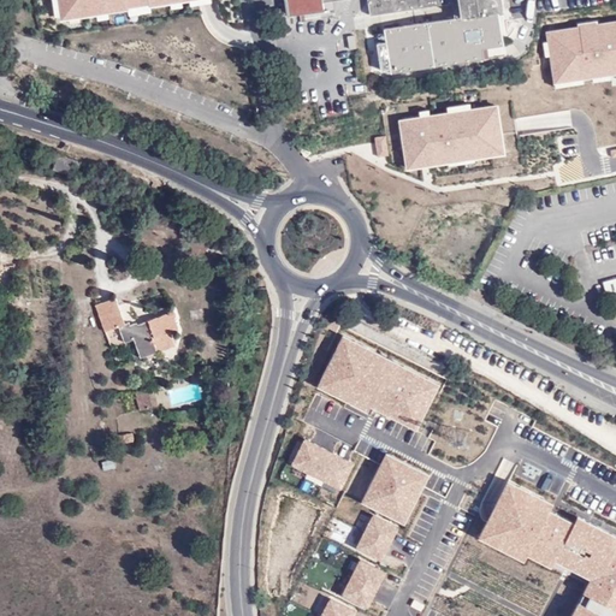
[(59,0),(63,18),(69,17),(69,18),(89,16),(88,13),(98,12),(108,11),(108,12),(129,10),(129,7),(150,4),(150,6),(171,3),(171,1),(176,0),(59,0)]
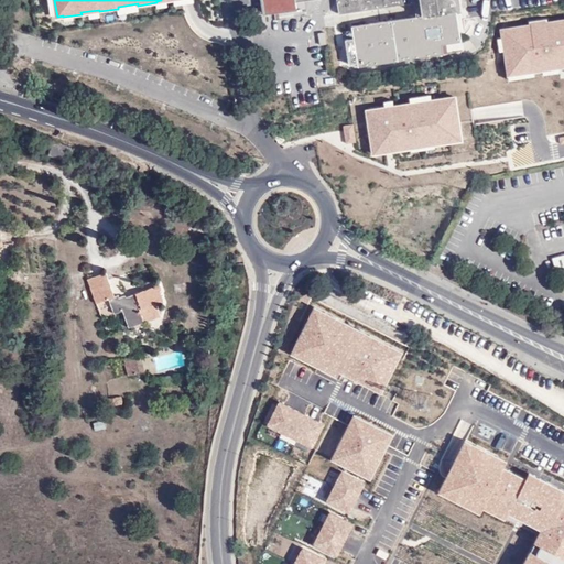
[(264,0),(267,14),(297,9),(296,2),(307,0),(336,0),(339,14),(421,1),(423,15),(351,26),(358,67),(444,54),(443,44),(462,42),(456,10),(462,9),(461,0),(264,0)]
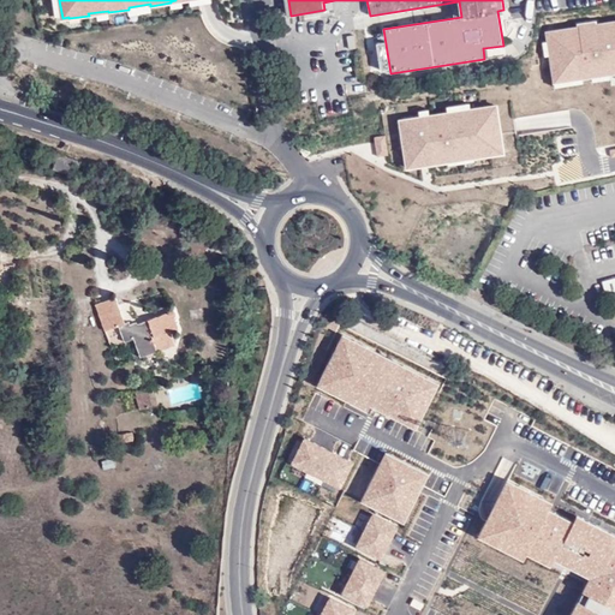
[(129,10),(130,16),(151,12),(150,6),(150,4),(129,7),(129,10)]
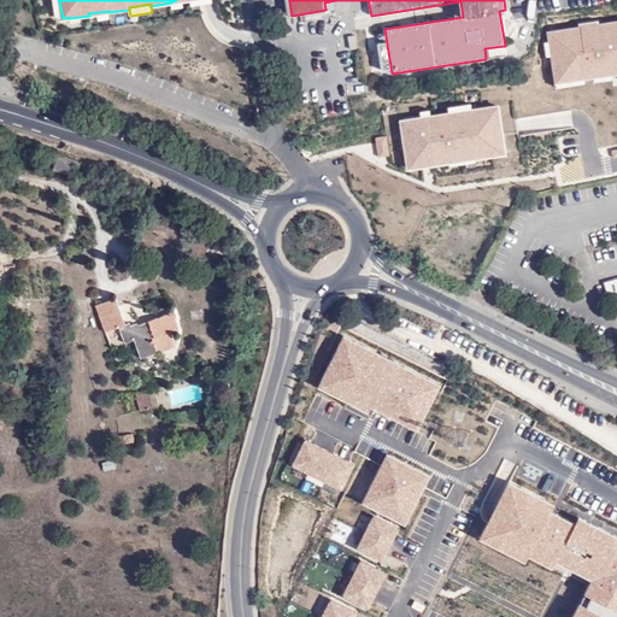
[(283,9),(275,9),(278,29),(286,28),(283,9)]
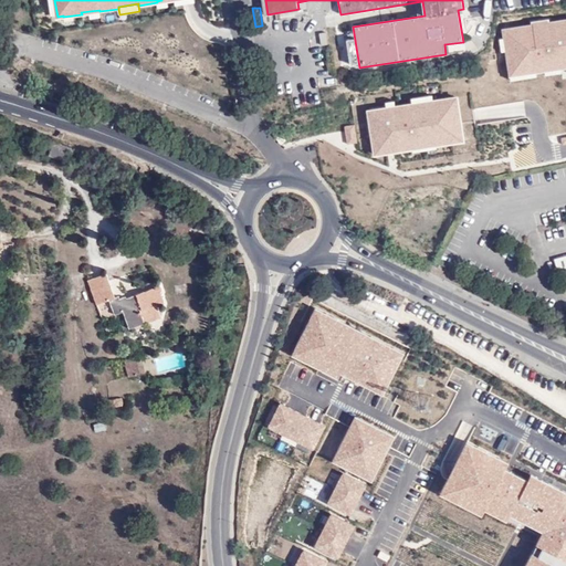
[(565,21),(503,32),(512,81),(565,71),(565,21)]
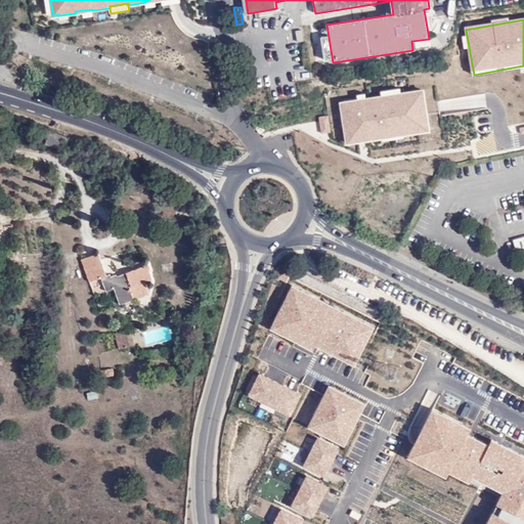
[(424,92),(340,104),(346,145),(363,143),(430,134),(424,92)]
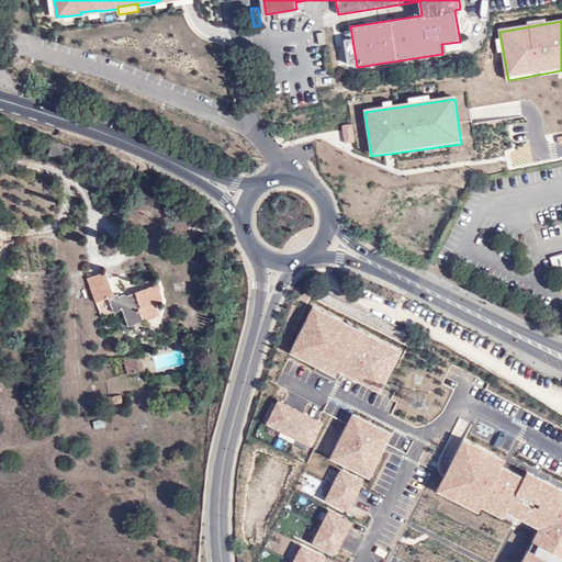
[(344,142),(353,141),(352,124),(343,124),(344,142)]
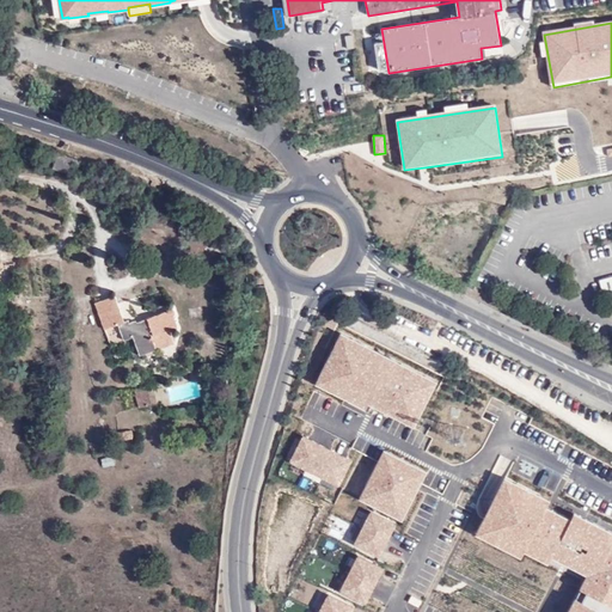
[(611,275),(599,280),(604,295),(611,292),(611,275)]
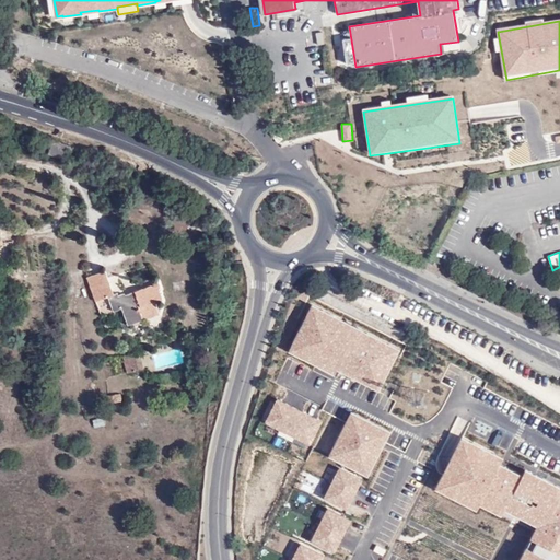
[(112,291),(105,269),(86,276),(95,301),(106,296),(112,311),(120,307),(126,324),(158,312),(154,302),(161,300),(156,288),(159,288),(156,282),(125,293),(124,291),(118,293),(116,290),(112,291)]
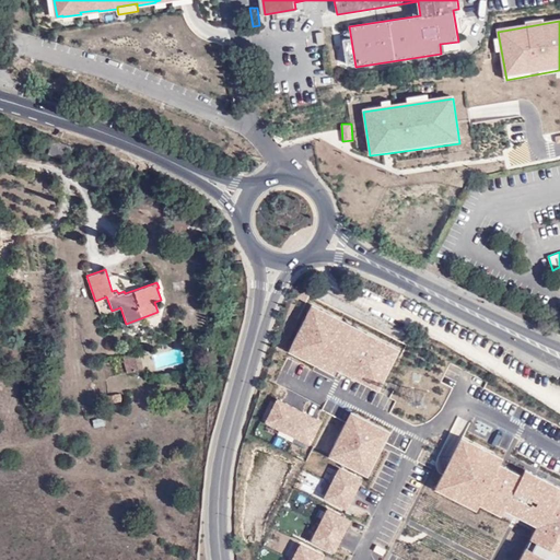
[(323,311),(313,305),(311,311),(321,315),(323,311)]
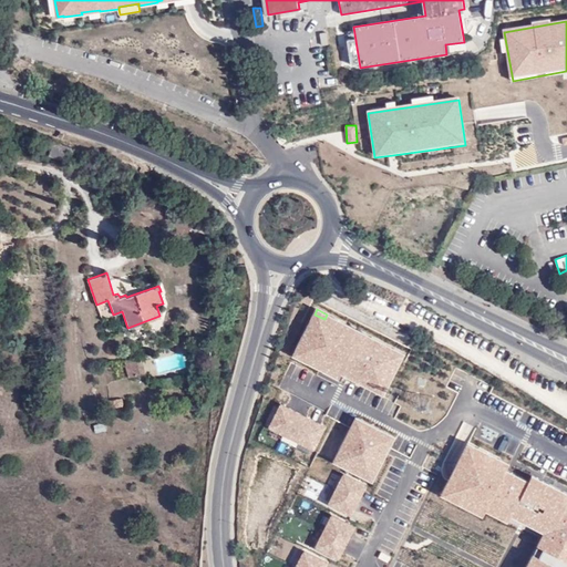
[(325,319),(315,315),(294,354),(306,360),(308,356),(327,366),(325,370),(340,378),(342,373),(348,375),(374,389),(377,384),(387,389),(402,359),(392,354),(394,349),(372,338),(370,342),(351,333),(354,328),(327,315),(325,319)]
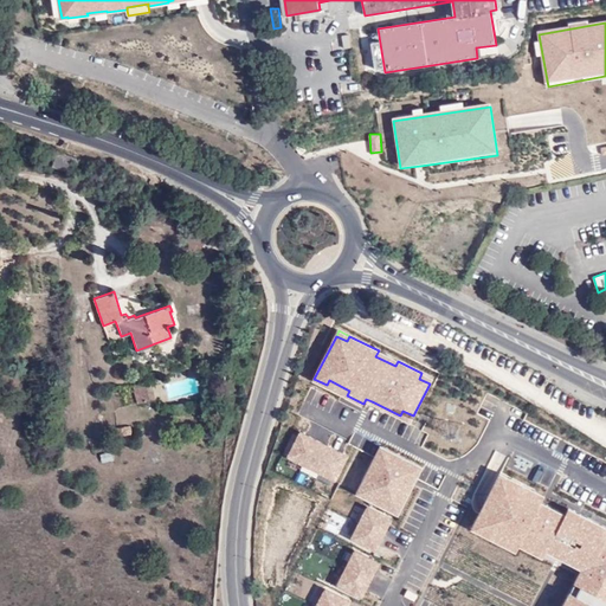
[(398,361),(379,350),(375,356),(395,366),(398,361)]
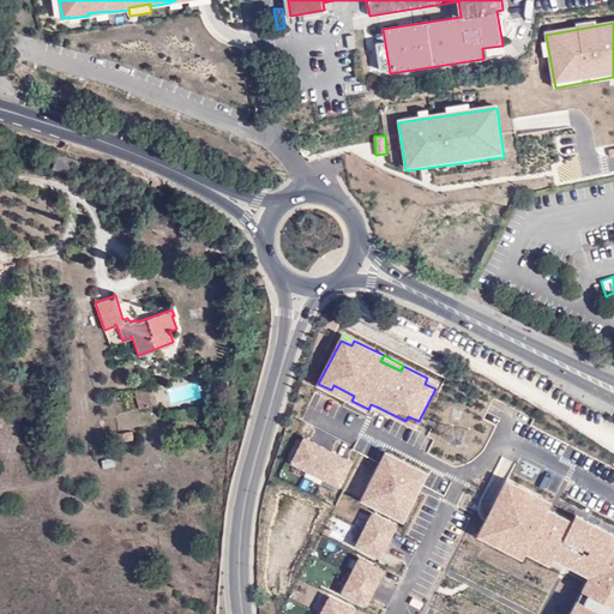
[(435,389),(438,384),(427,378),(425,384),(435,389)]
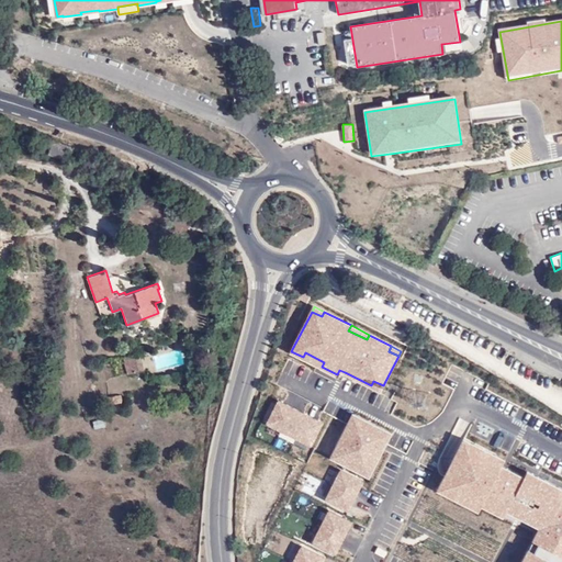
[(144,369),(139,352),(123,356),(126,373),(144,369)]
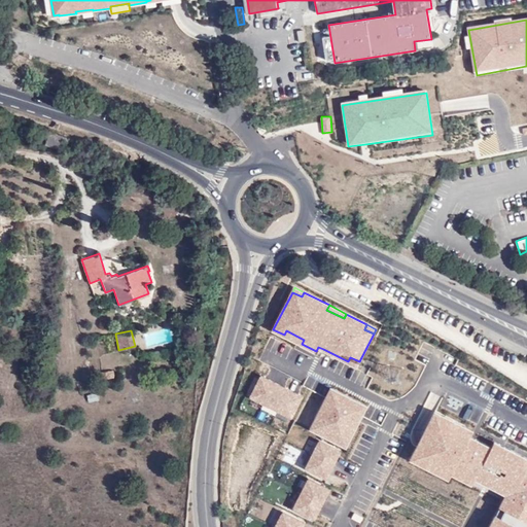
[(286,330),(284,335),(302,344),(304,340),(286,330)]
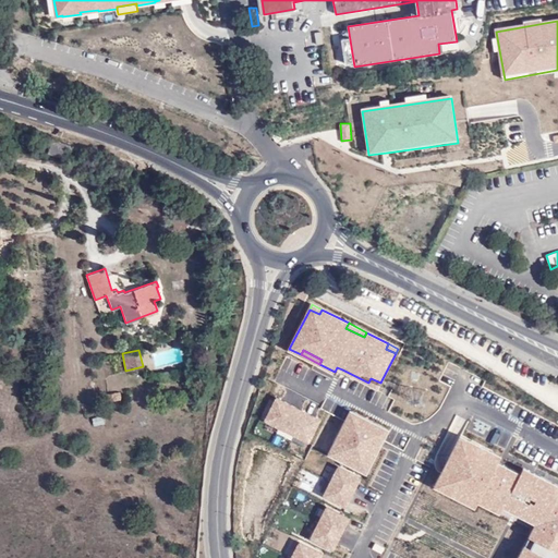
[(409,384),(420,386),(422,372),(411,370),(409,384)]
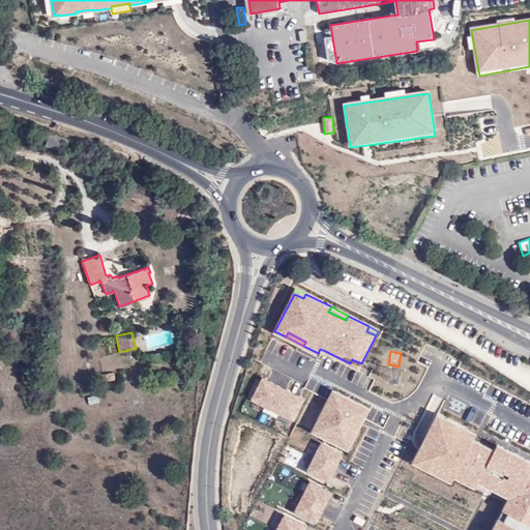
[(350,363),(359,369),(361,363),(352,359),(350,363)]
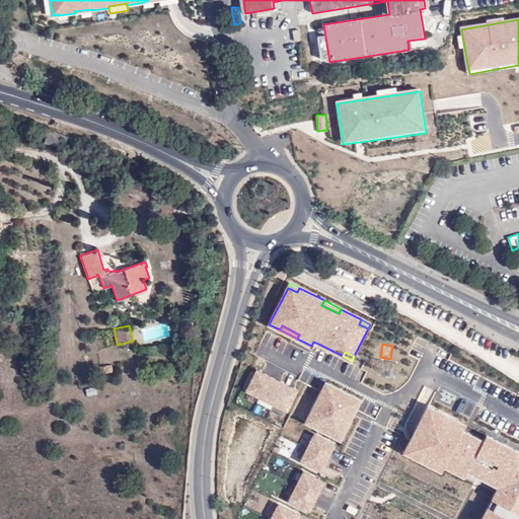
[(287,412),(298,390),(256,370),(246,390),(287,412)]
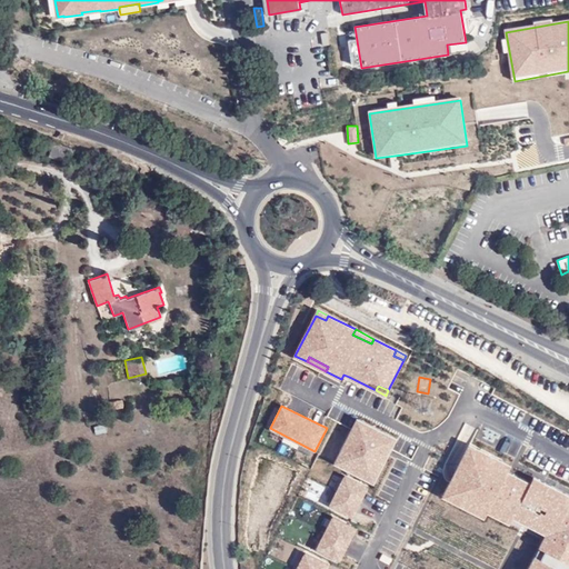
[(396,439),(358,419),(340,453),(345,456),(340,465),(369,480),(373,470),(379,472),(389,452),(396,439)]
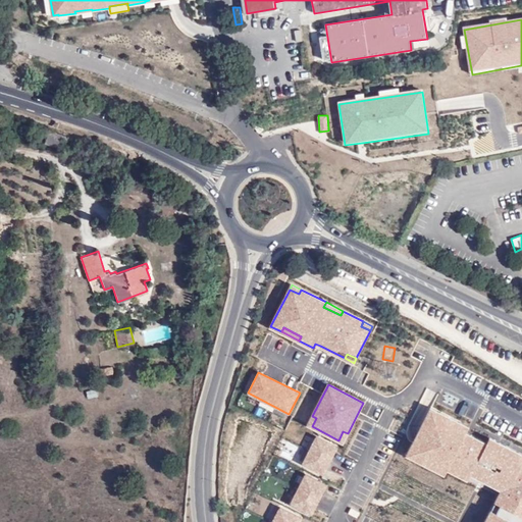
[(440,413),(431,408),(428,412),(438,417),(440,413)]
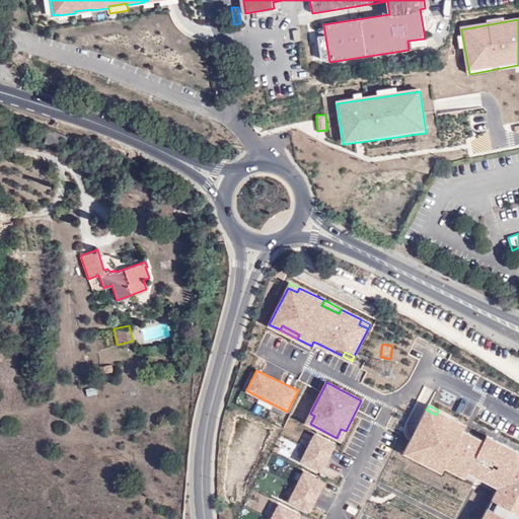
[(518,518),(518,451),(487,435),(484,441),(475,437),(463,431),(455,426),(458,421),(438,411),(436,415),(426,410),(404,452),(423,461),(425,456),(446,466),(458,472),(460,467),(468,471),(500,487),(493,499),(499,502),(495,510),(489,507),(483,518),(518,518)]
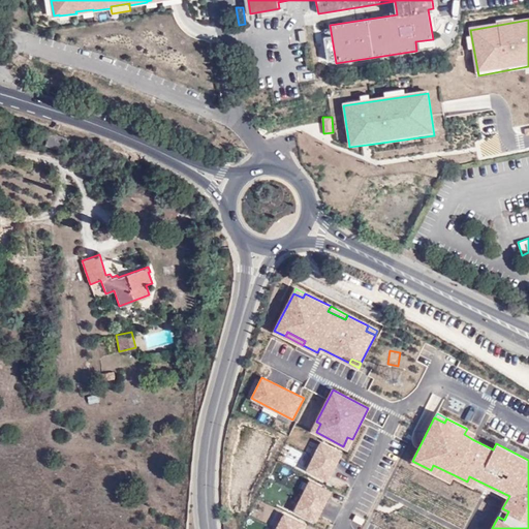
[(316,422),(312,430),(316,432),(320,424),(316,422)]
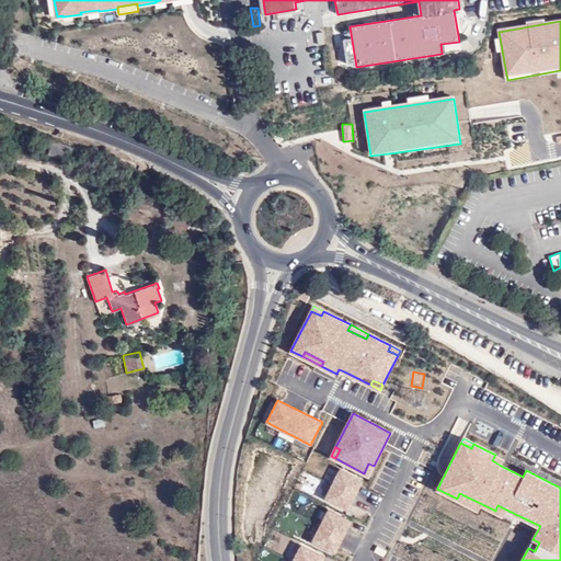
[(501,466),(504,459),(495,455),(492,460),(501,466)]
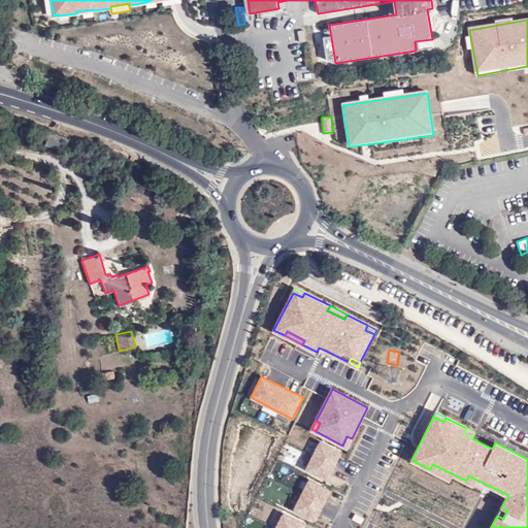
[(342,446),(347,448),(352,438),(347,436),(342,446)]
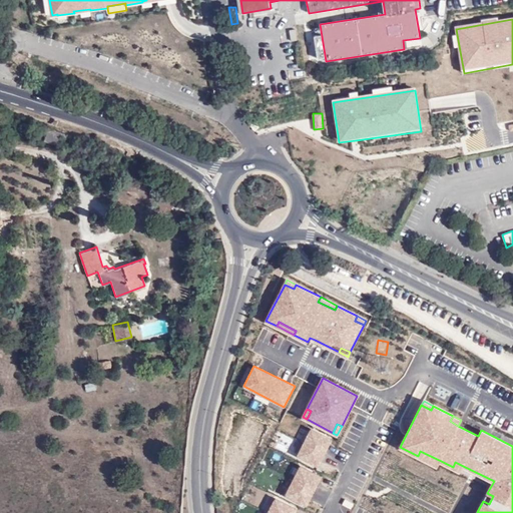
[(332,440),(311,429),(298,456),(318,466),(332,440)]
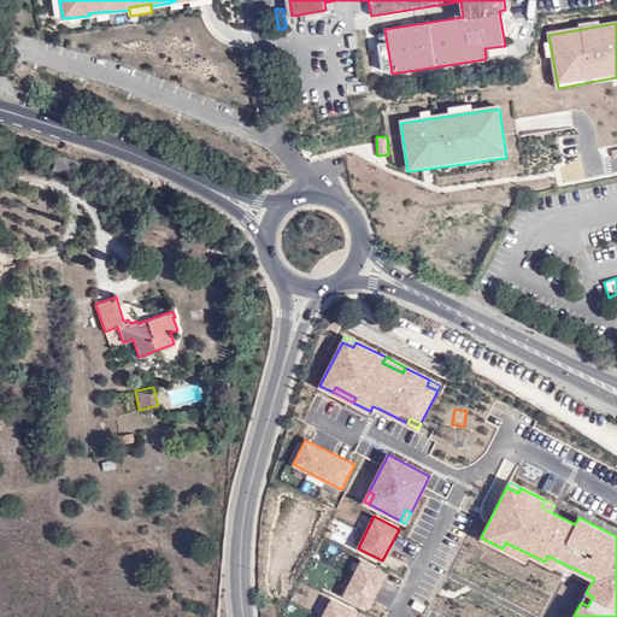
[(503,548),(527,560),(530,554),(505,542),(503,548)]
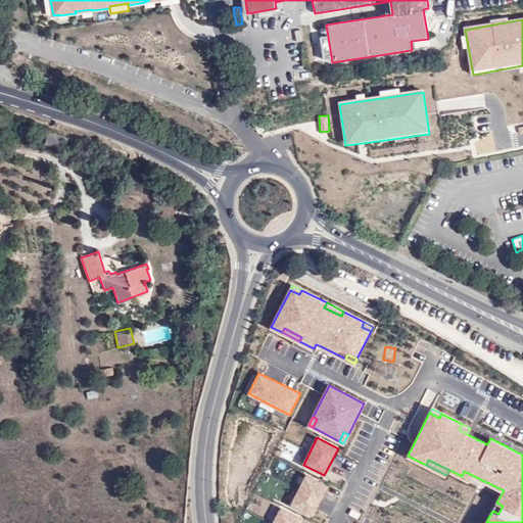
[(462,476),(469,480),(472,475),(464,471),(462,476)]
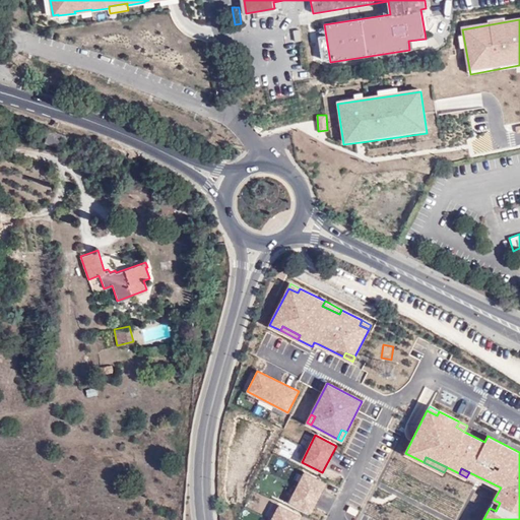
[(325,483),(305,472),(289,502),(311,512),(325,483)]
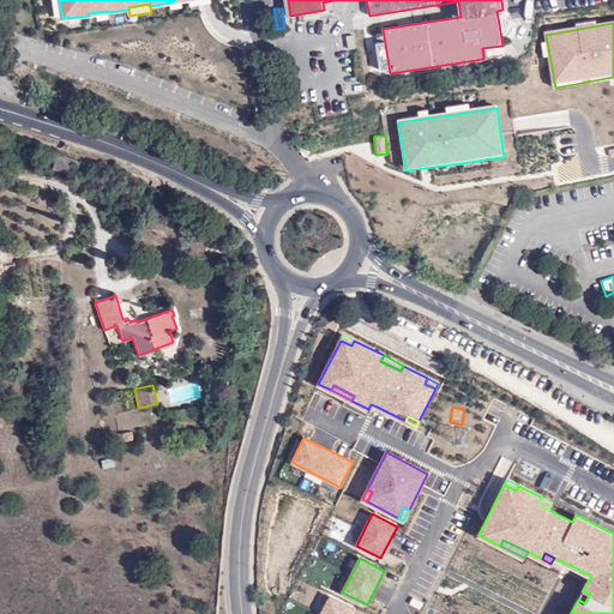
[(583,590),(578,600),(585,603),(590,594),(583,590)]
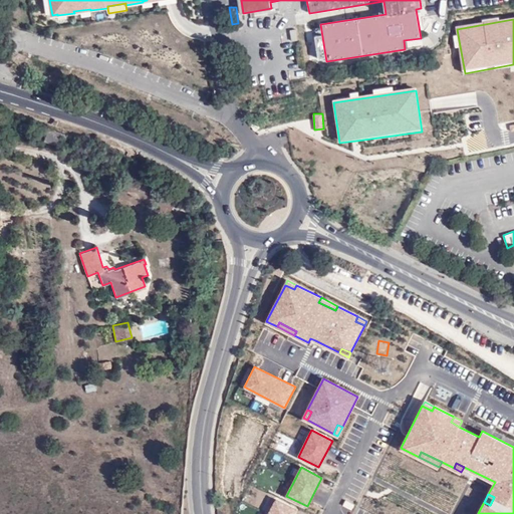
[(294,513),(296,510),(276,499),(267,513),(294,513)]
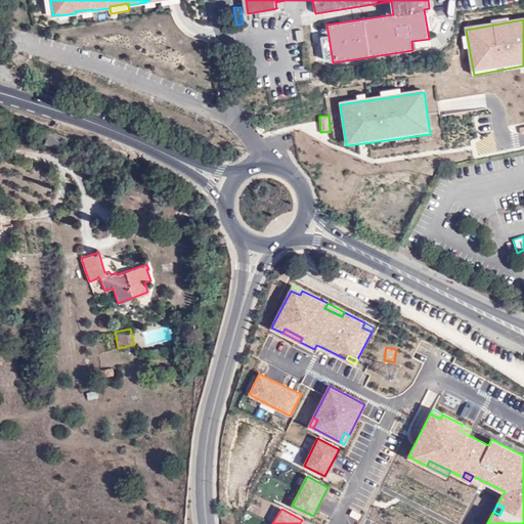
[(359,519),(361,515),(353,510),(350,515),(359,519)]
